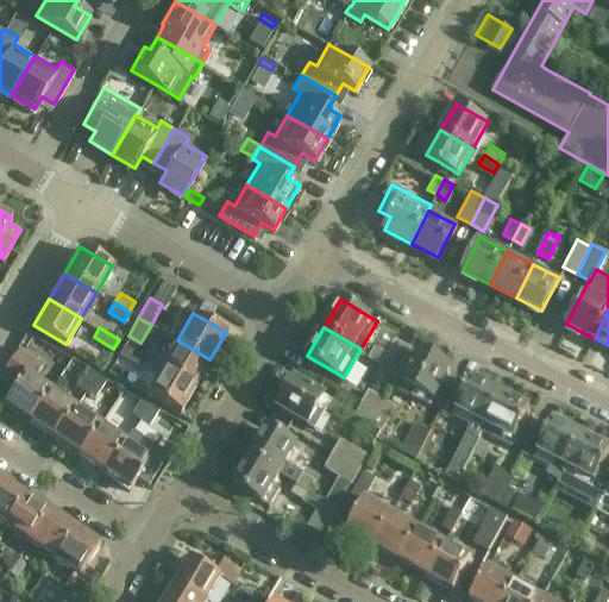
[(395,338),(389,351),(375,344),(369,356),(381,363),(380,365),(395,372),(409,345),(395,338)]
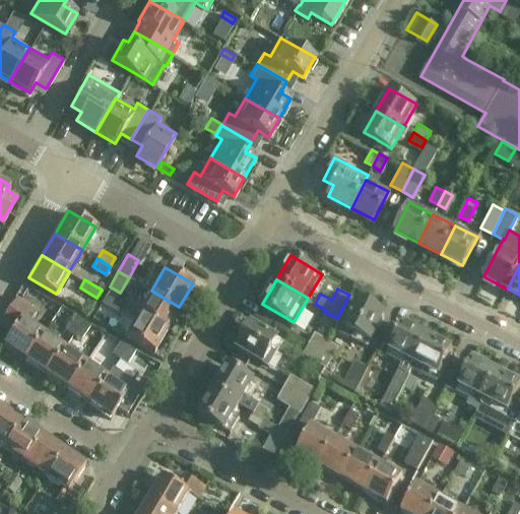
[(179,307),(151,291),(138,312),(167,329),(179,307)]
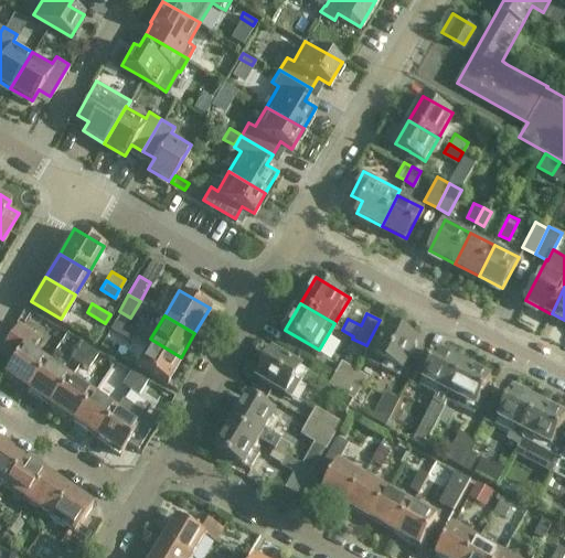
[(115,318),(109,326),(128,337),(134,329),(115,318)]
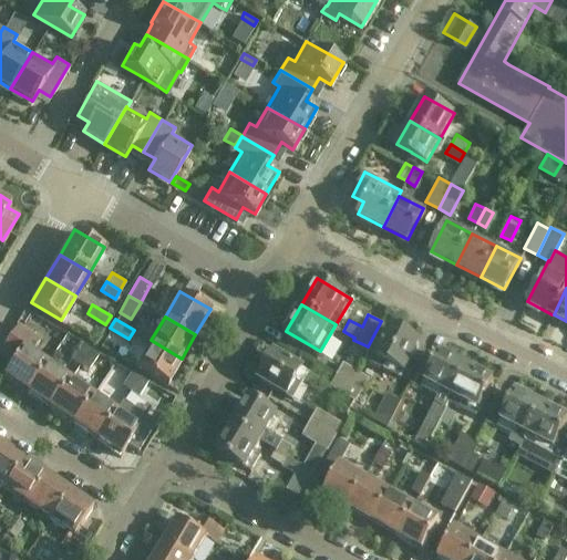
[(18,321),(0,346),(0,351),(12,360),(3,373),(27,390),(47,360),(31,350),(40,336),(18,321)]
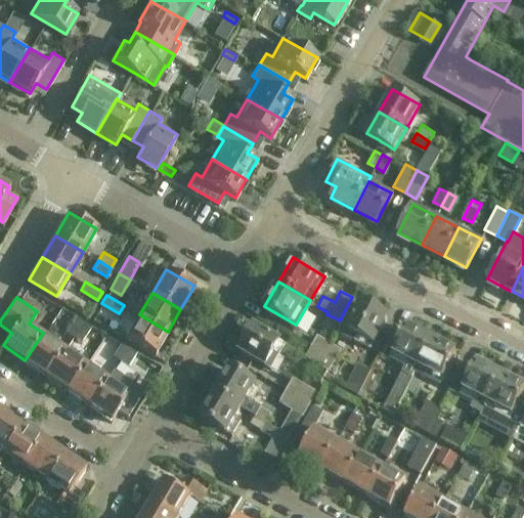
[(347,310),(337,331),(369,347),(373,343),(387,314),(361,302),(354,314),(347,310)]
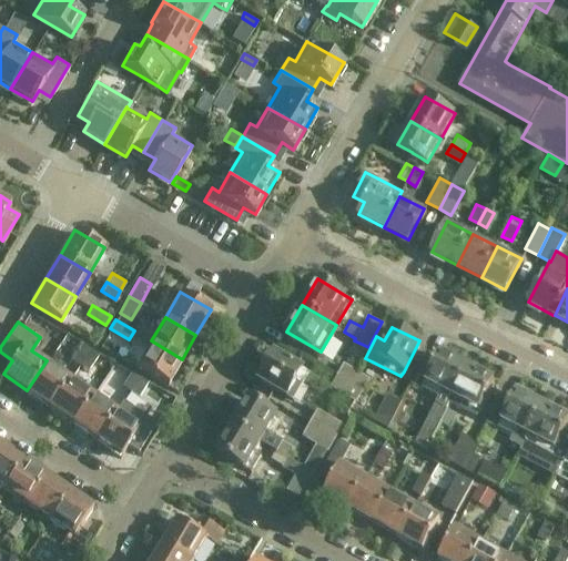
[(80,363),(91,346),(82,340),(71,357),(80,363)]
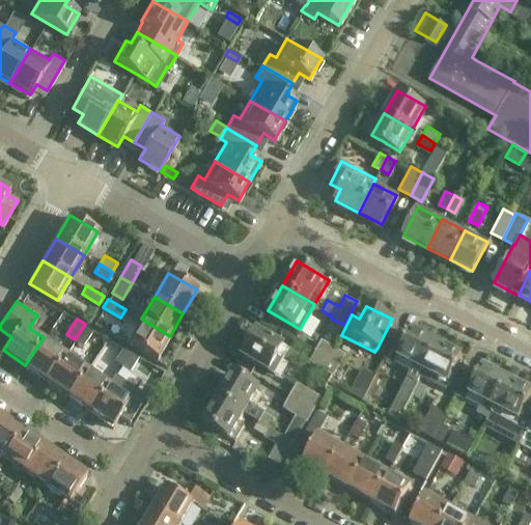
[(344,325),(331,319),(327,327),(339,334),(344,325)]
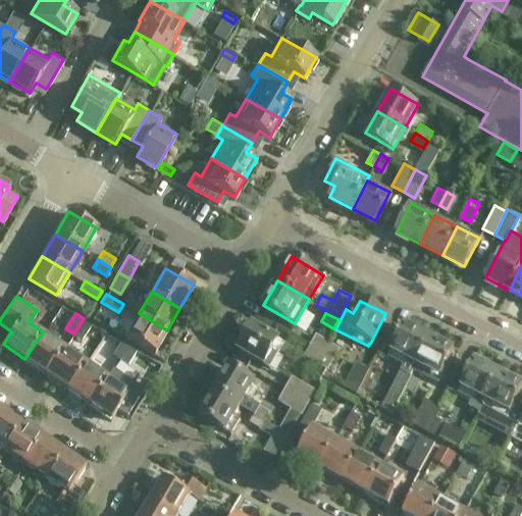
[(154,353),(167,330),(140,314),(126,337),(154,353)]
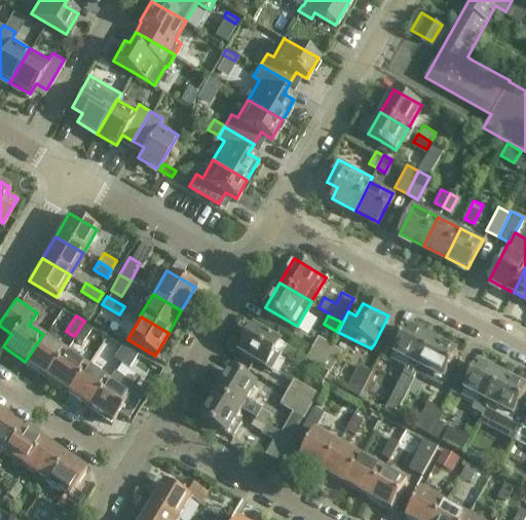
[(84,321),(74,336),(81,341),(91,327),(84,321)]
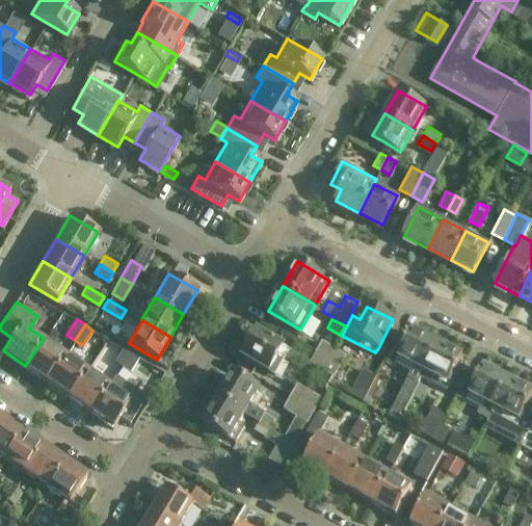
[(258,330),(243,354),(271,370),(275,373),(290,348),(285,345),(258,330)]
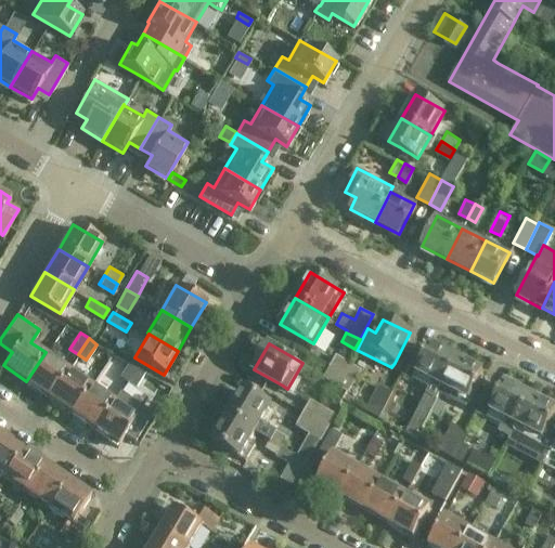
[(414,348),(401,373),(412,377),(414,373),(430,380),(428,386),(405,430),(411,433),(416,436),(430,409),(437,396),(439,391),(456,356),(430,343),(425,353),(414,348)]
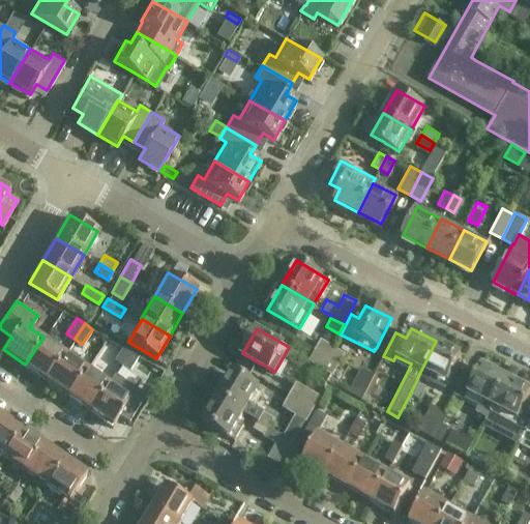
[(47,379),(65,352),(43,337),(25,365),(47,379)]
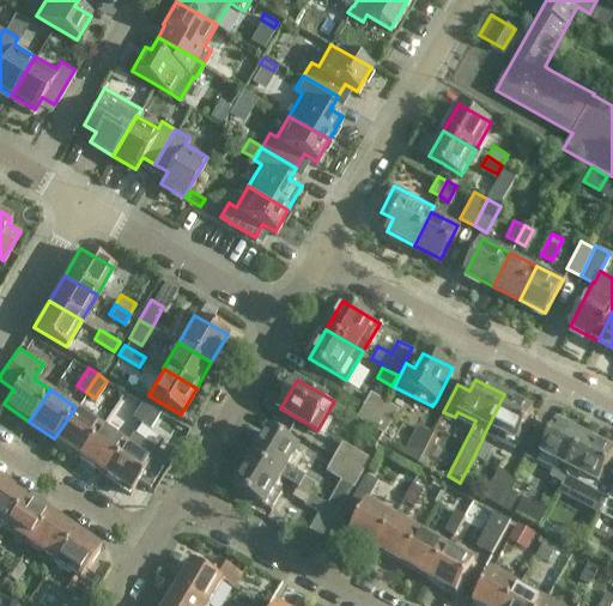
[(363,404),(377,412),(390,420),(399,406),(371,389),(363,404)]
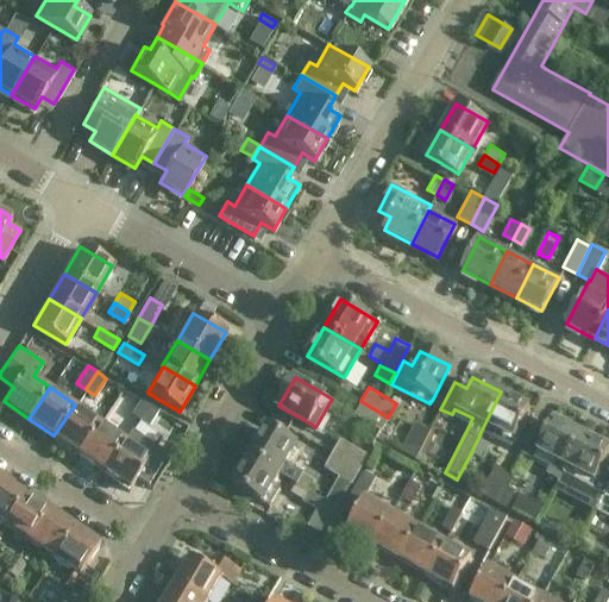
[(501,392),(482,430),(510,444),(514,439),(531,406),(501,392)]
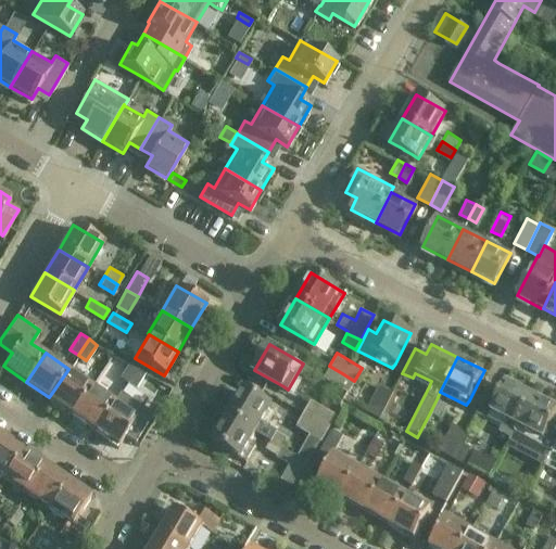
[(127,381),(137,367),(128,361),(118,375),(127,381)]
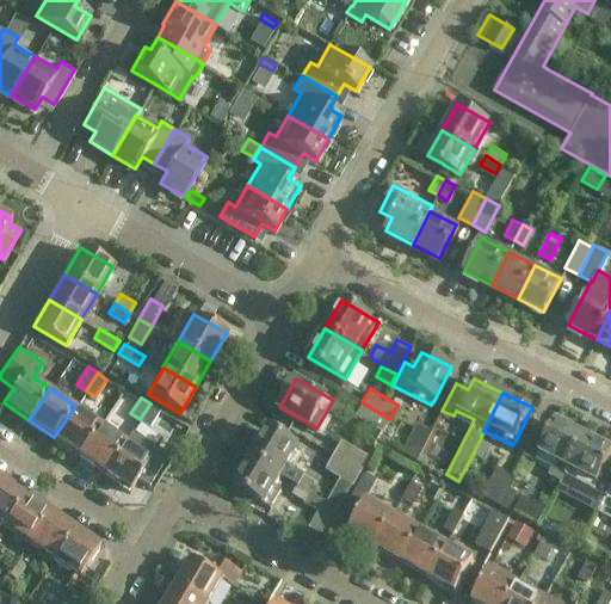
[(376,411),(362,402),(355,414),(369,421),(376,411)]
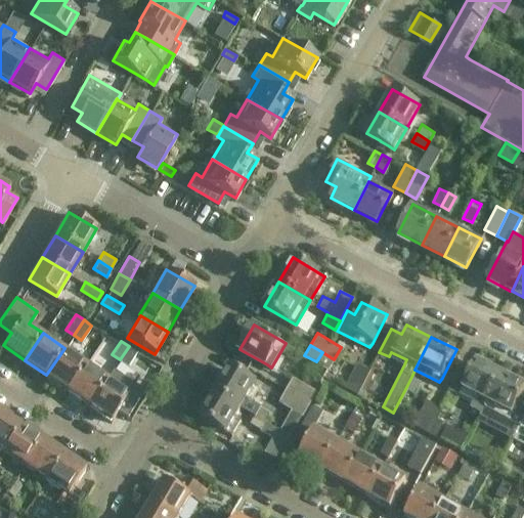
[(129,346),(120,359),(127,364),(136,351),(129,346)]
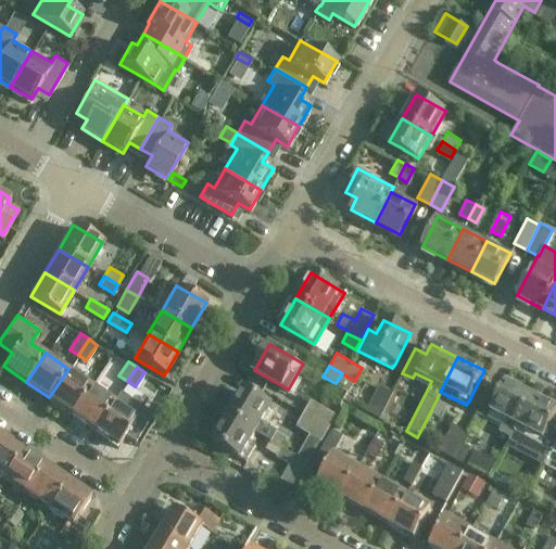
[(72,412),(91,384),(68,369),(49,397),(72,412)]
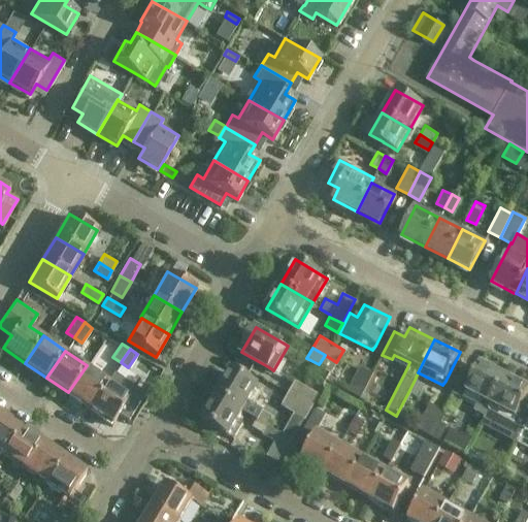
[(319,364),(324,367),(330,370),(331,371),(336,362),(325,355),(319,364)]
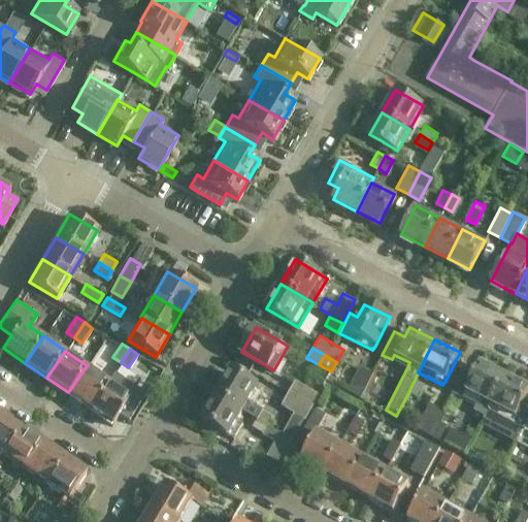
[(464,368),(453,390),(464,396),(477,403),(475,409),(486,414),(505,376),(480,363),(474,373),(464,368)]
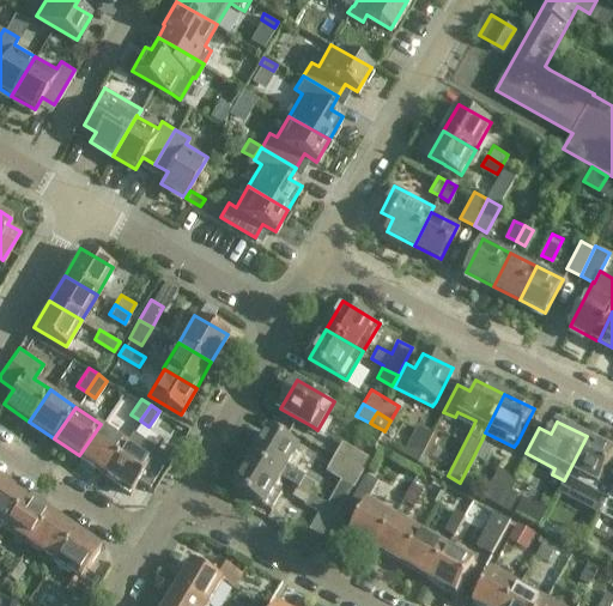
[(418,423),(404,452),(419,460),(434,430),(418,423)]
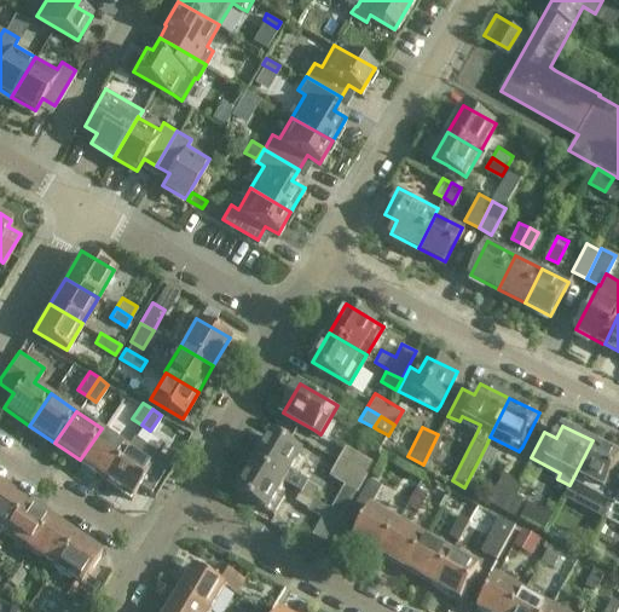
[(105,478),(127,446),(102,428),(80,460),(105,478)]
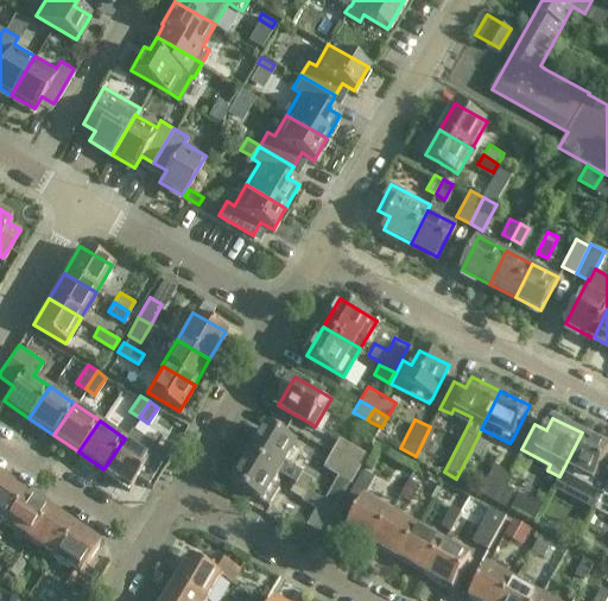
[(266,425),(249,454),(282,473),(286,463),(293,467),(304,448),(298,444),(266,425)]
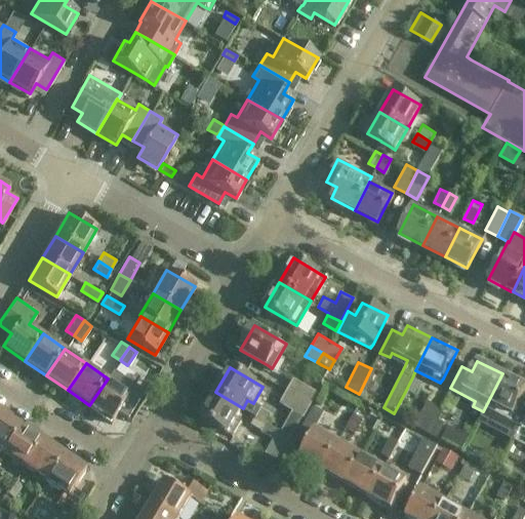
[(127,416),(144,389),(142,388),(114,368),(108,378),(89,405),(111,421),(118,410),(127,416)]
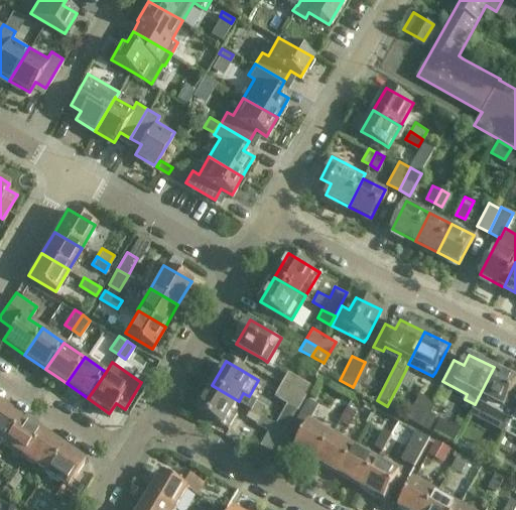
[(515,378),(494,367),(475,404),(476,404),(478,399),(484,402),(477,416),(505,430),(515,408),(515,390),(513,389),(515,384),(515,378)]
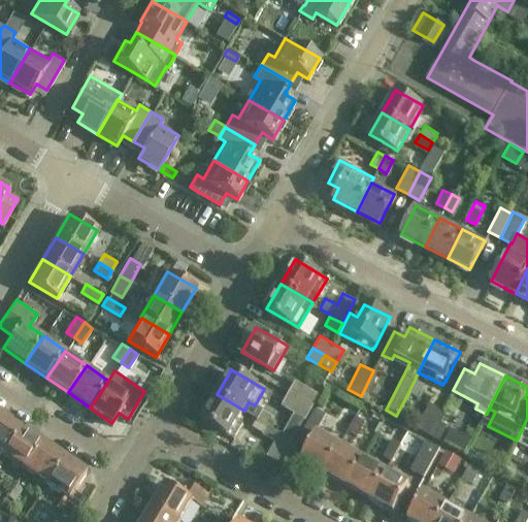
[(416,378),(409,390),(419,394),(425,382),(416,378)]
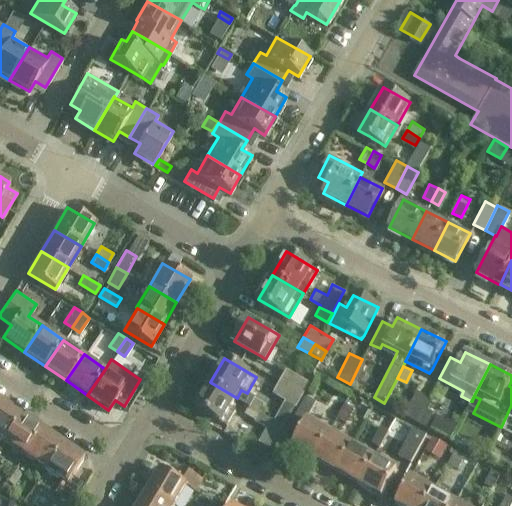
[(309,380),(295,372),(286,367),(279,379),(302,393),(309,380)]
